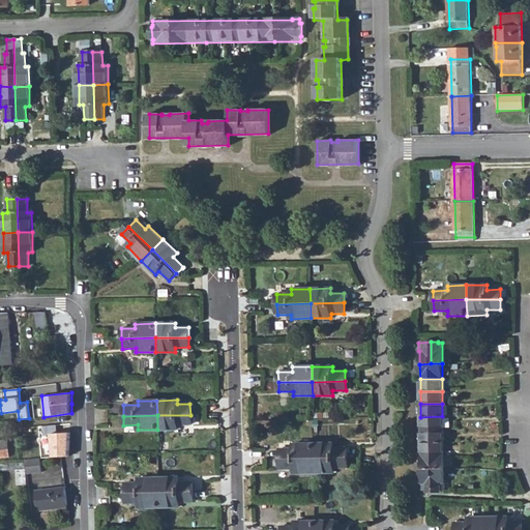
[(190,415),(157,415),(157,430),(177,429),(177,424),(190,423),(190,415)]
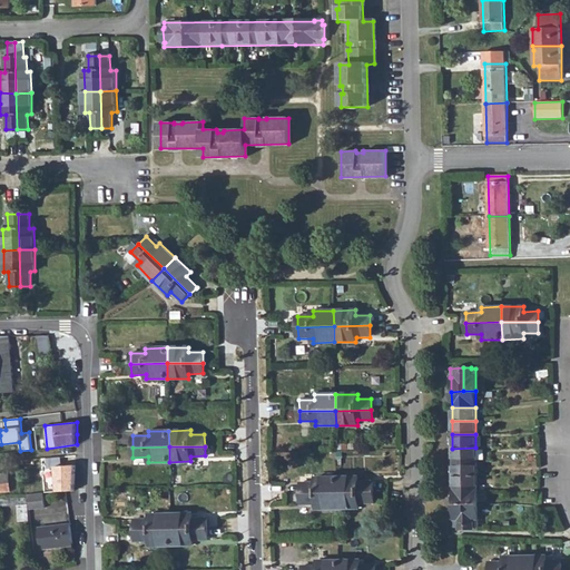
[(475,448),(452,449),(453,463),(477,462),(475,448)]
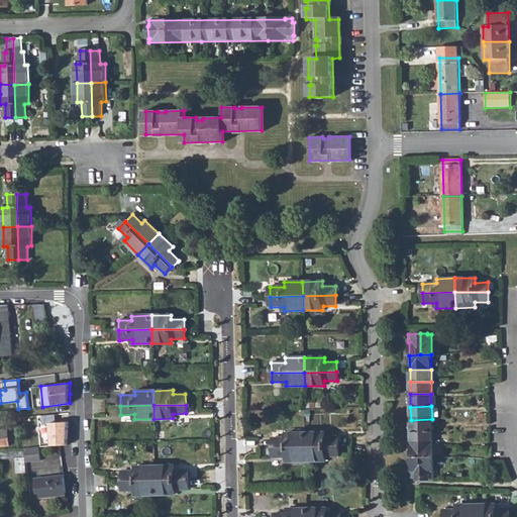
[(432,419),(411,420),(411,432),(432,431),(432,419)]
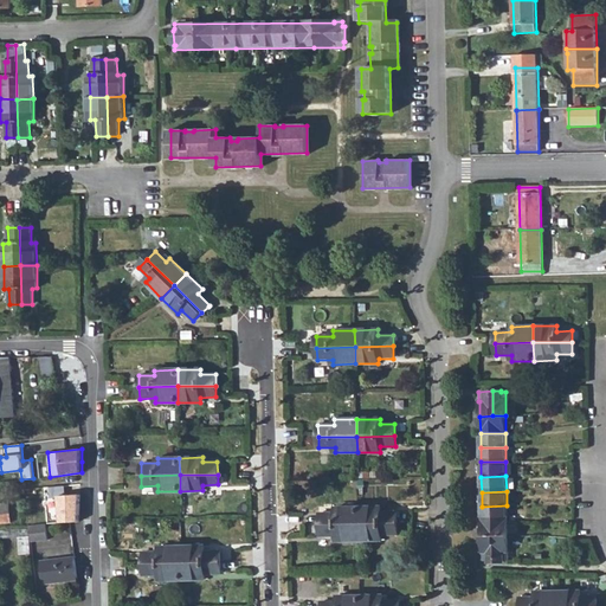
[(56,496),(56,523),(76,522),(75,496),(56,496)]
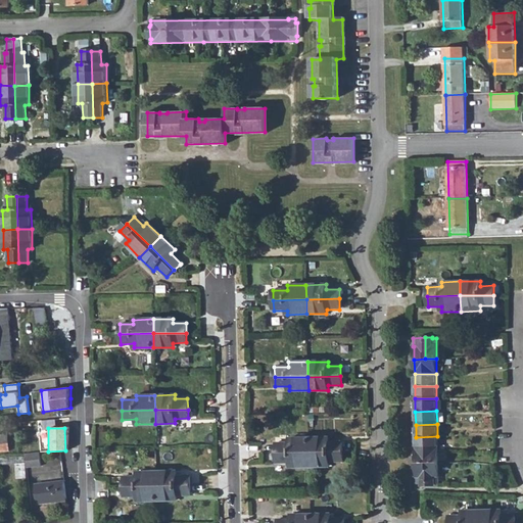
[(437,436),(416,437),(416,450),(437,449),(437,436)]
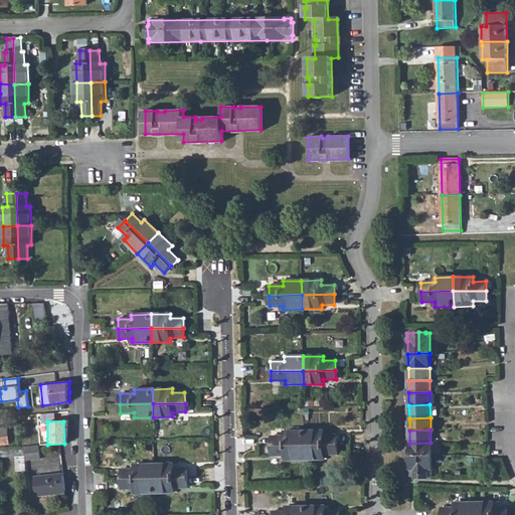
[(272,436),(272,446),(305,445),(305,431),(286,431),(286,436),(272,436)]
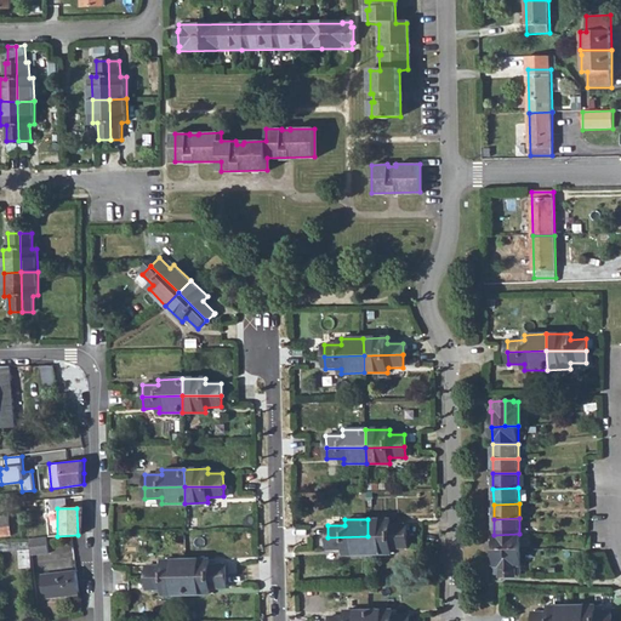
[(391,519),(368,519),(368,536),(406,535),(406,524),(391,524),(391,519)]
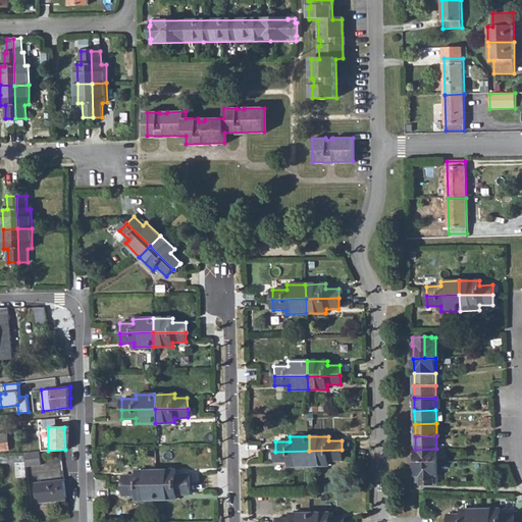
[(436,449),(415,450),(416,464),(426,464),(437,463),(436,449)]
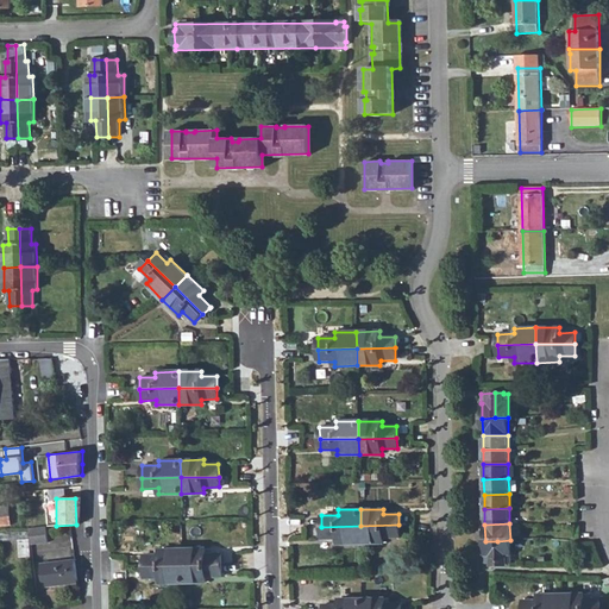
[(399,525),(360,526),(362,544),(384,542),(384,538),(399,538),(399,525)]
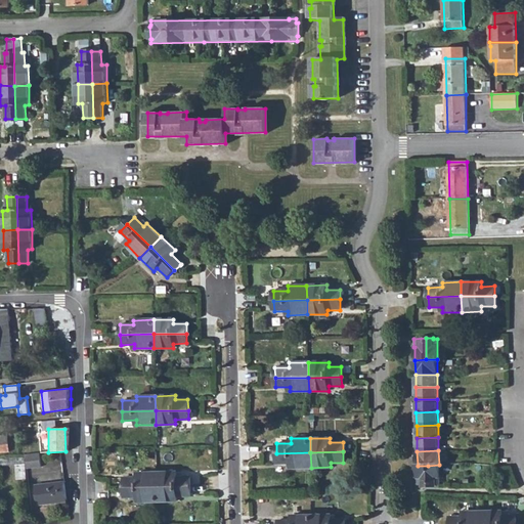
[(40,452),(26,453),(27,467),(41,466),(40,452)]
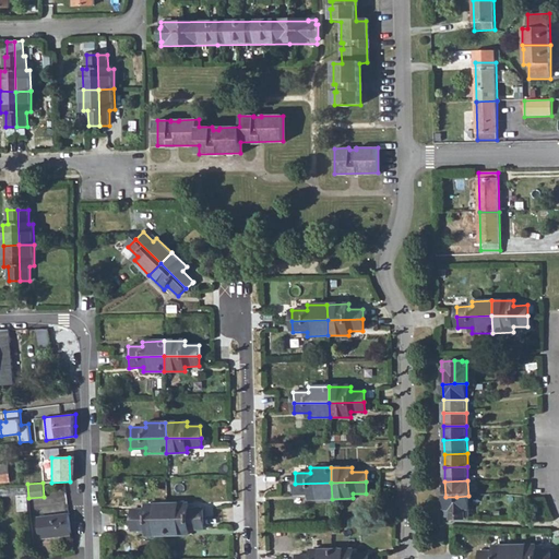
[(331,483),(295,484),(295,495),(311,495),(311,499),(332,499),(331,483)]
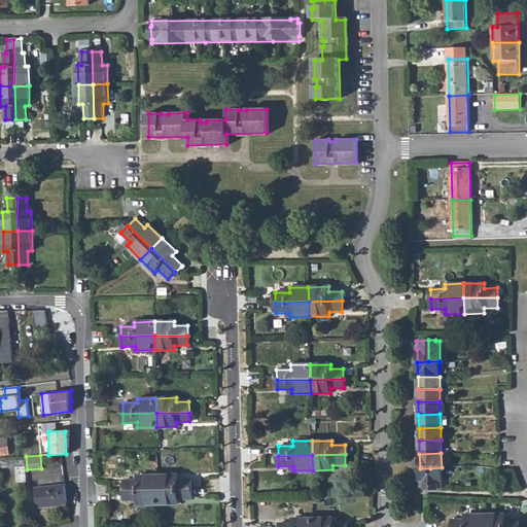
[(442,467),(430,468),(431,489),(438,489),(438,487),(443,487),(443,479),(442,479),(442,467)]
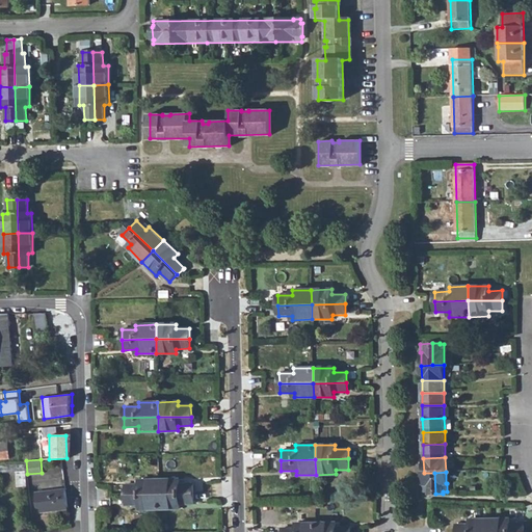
[(434,473),(424,473),(424,483),(423,484),(423,493),(428,491),(428,494),(435,494),(434,473)]
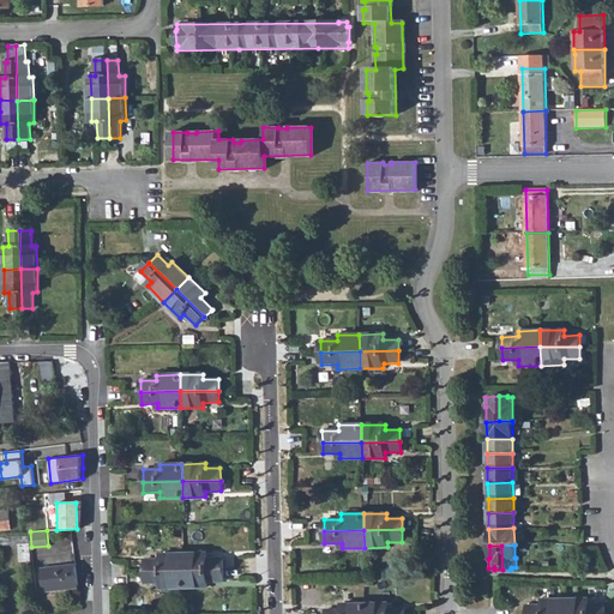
[(206,552),(184,553),(184,571),(222,570),(222,558),(208,558),(206,552)]
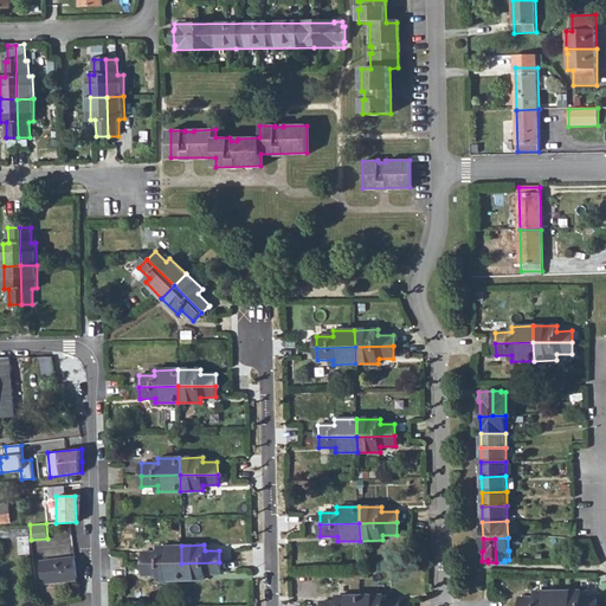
[(143,552),(143,563),(181,563),(181,546),(160,546),(160,552),(143,552)]
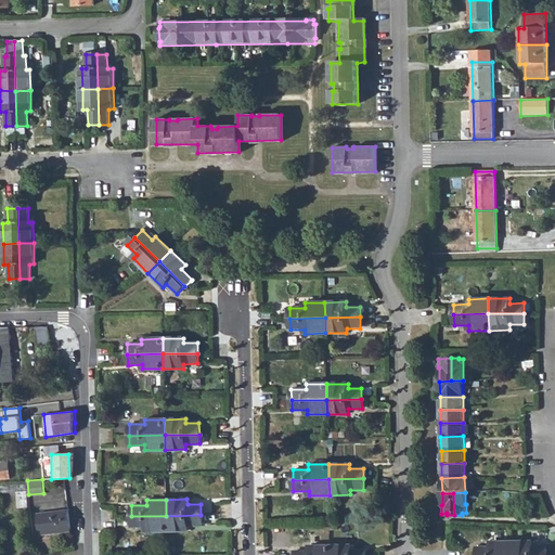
[(69,520),(68,511),(39,514),(41,532),(57,530),(59,532),(71,531),(69,520)]
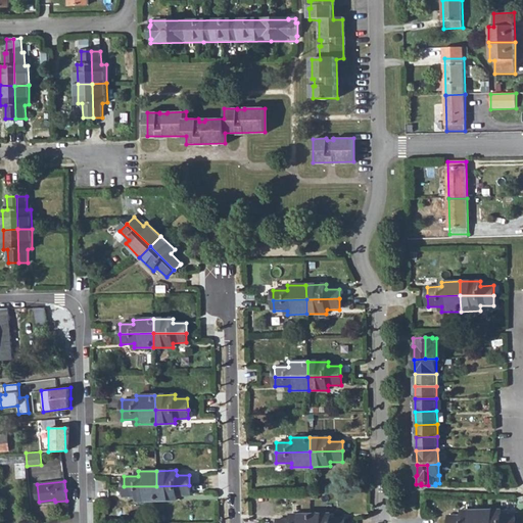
[(189,485),(156,486),(157,500),(177,500),(177,495),(190,495),(189,485)]
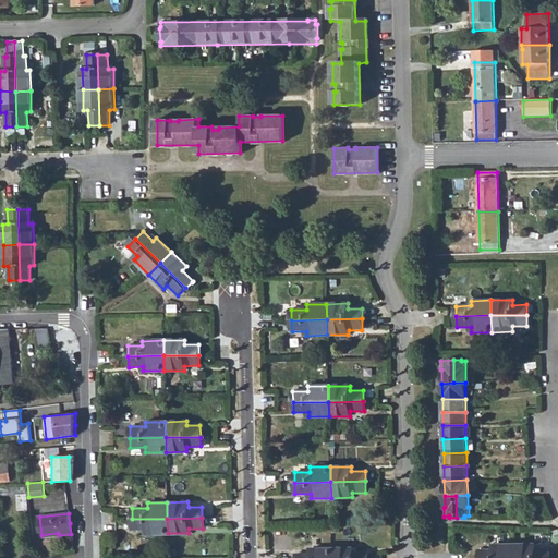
[(167,519),(132,519),(132,530),(147,529),(147,534),(168,533),(167,519)]
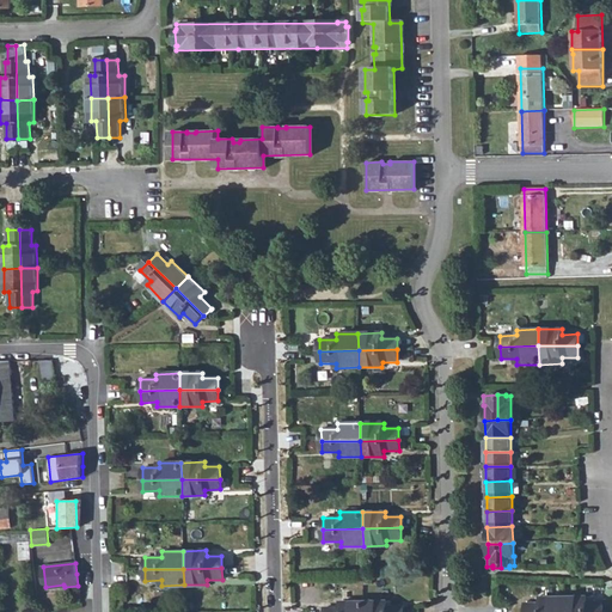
[(587,597),(563,598),(563,611),(603,611),(603,601),(587,603),(587,597)]
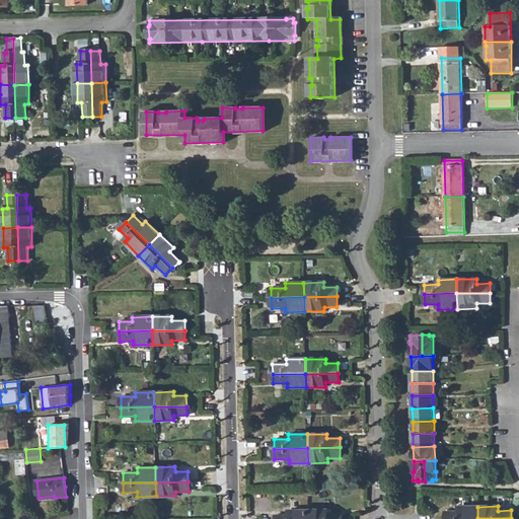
[(445,512),(444,518),(477,518),(477,507),(458,507),(458,512),(445,512)]
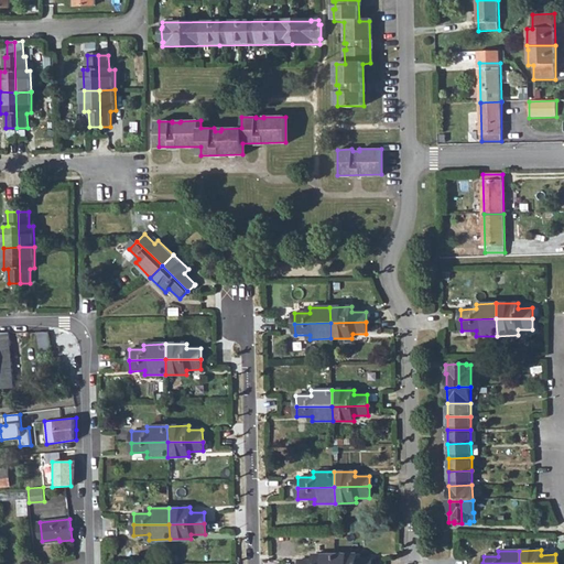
[(300,561),(299,563),(335,563),(336,554),(315,554),(315,560),(300,561)]
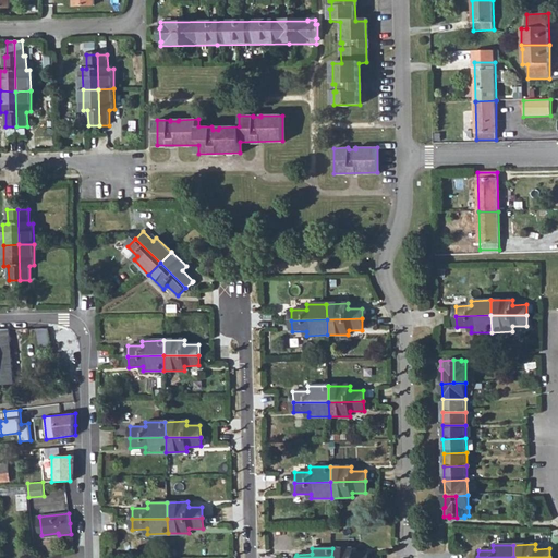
[(353,548),(332,548),(331,557),(366,557),(367,553),(353,553),(353,548)]
